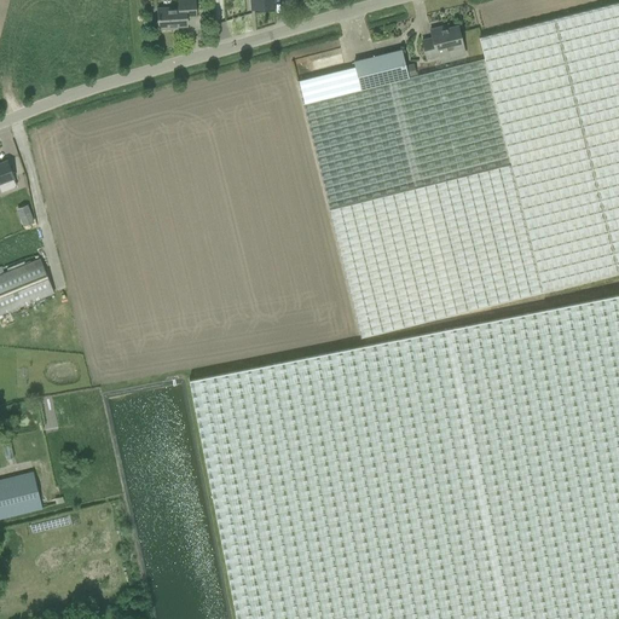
[(157,9),(158,29),(173,28),(173,27),(187,25),(186,17),(196,17),(195,0),(186,0),(179,0),(179,7),(157,9)]
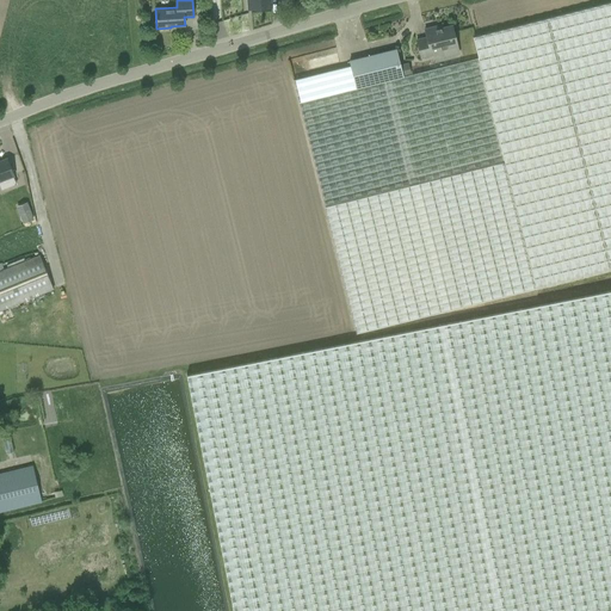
[(247,0),(248,10),(250,10),(248,6),(270,5),(270,0),(247,0)]
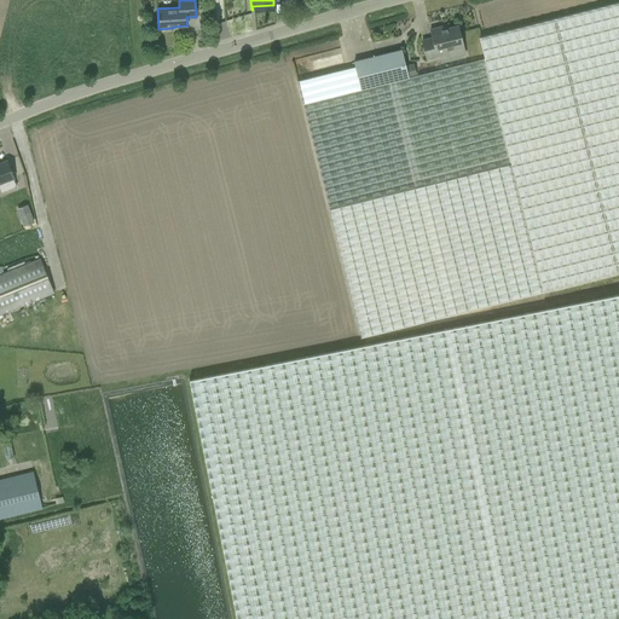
[(618,3),(479,39),(484,59),(416,76),(414,64),(405,65),(401,50),(354,62),(356,67),(298,81),(362,339),(543,293),(618,272),(618,3)]
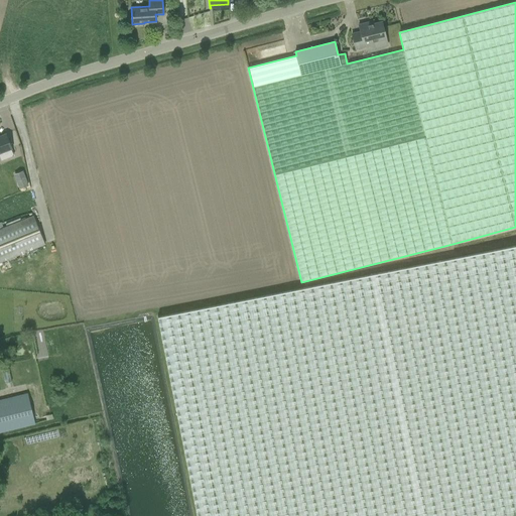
[(388,46),(386,38),(382,22),(368,25),(368,22),(359,25),(360,32),(352,34),(356,49),(371,45),(371,43),(373,42),(373,44),(374,49),(388,46)]
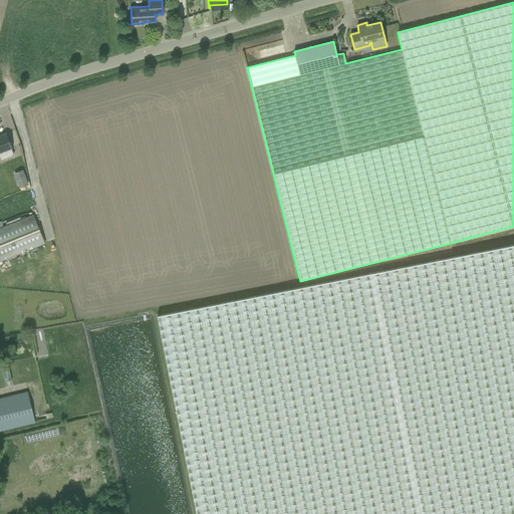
[(259,52),(261,58),(283,52),(281,46),(259,52)]
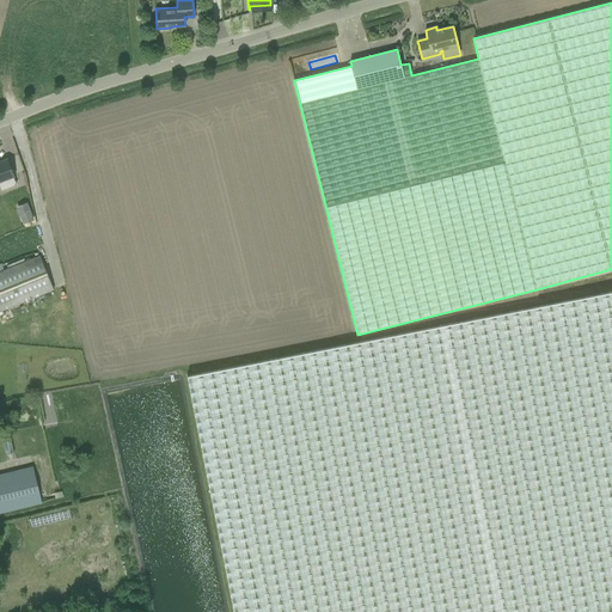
[(0,181),(14,176),(7,158),(0,160),(0,181)]
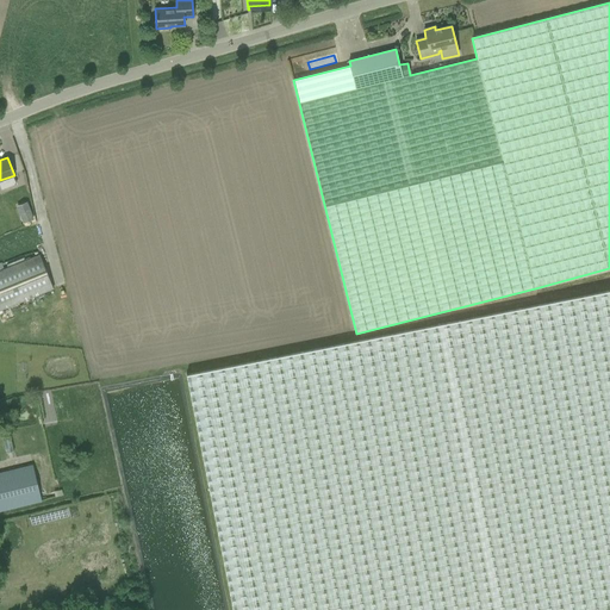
[(31,211),(20,215),(23,224),(33,219),(31,211)]
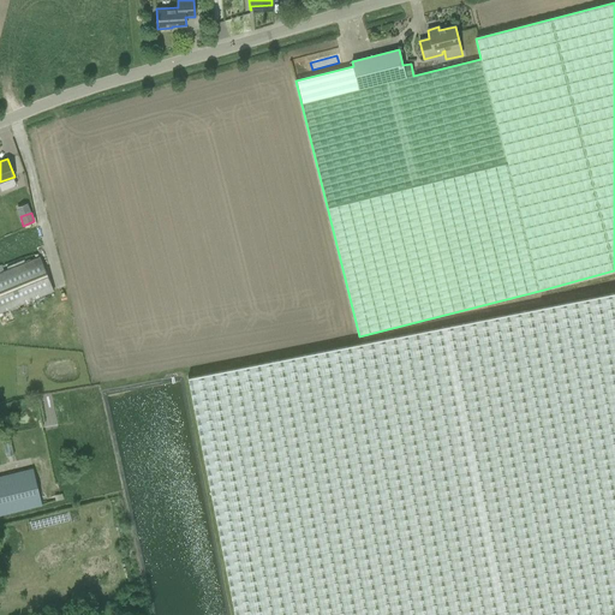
[(41,257),(4,273),(0,263),(0,312),(54,291),(41,257)]
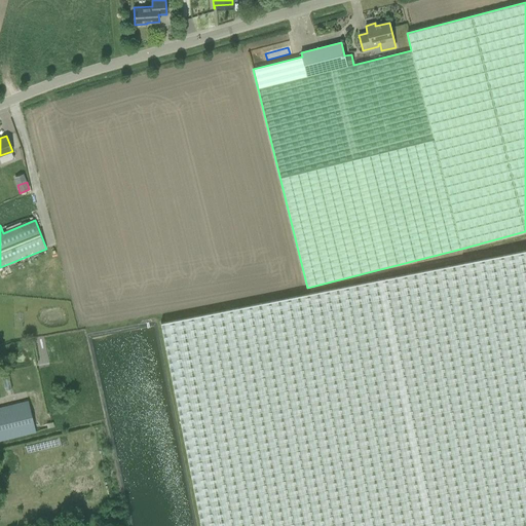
[(525,525),(525,250),(161,323),(200,525),(525,525)]
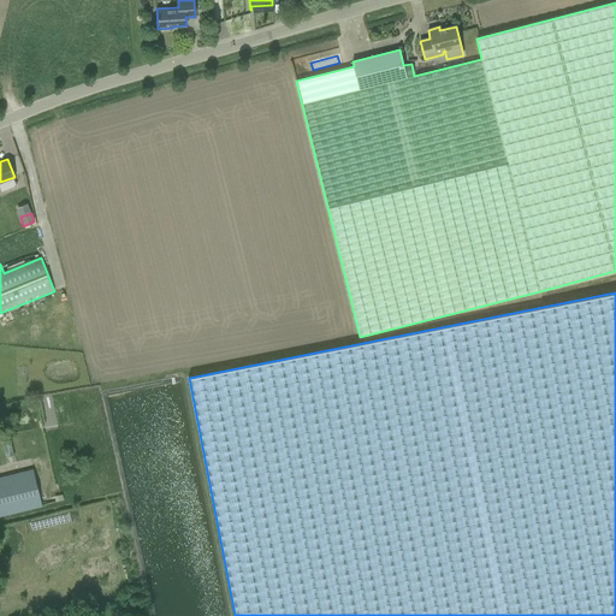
[(34,469),(0,477),(0,516),(42,507),(34,469)]
